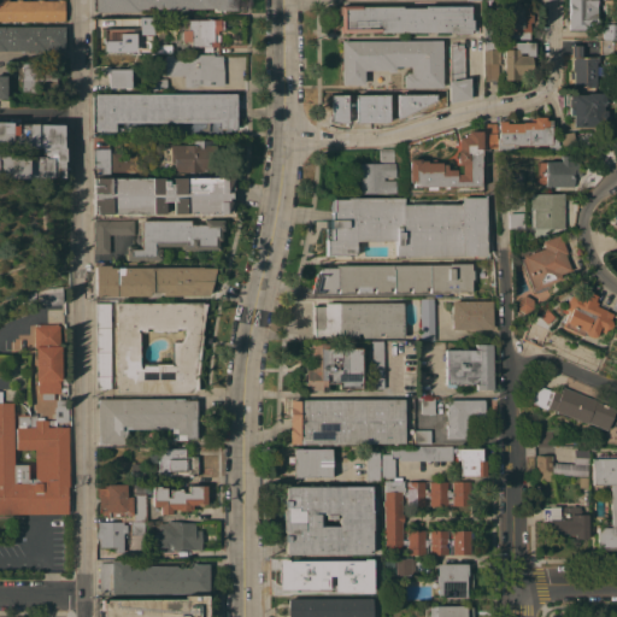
[(0,0),(9,0),(9,1),(16,0),(22,0),(22,1),(36,0),(64,0),(64,21),(0,21),(0,0)]
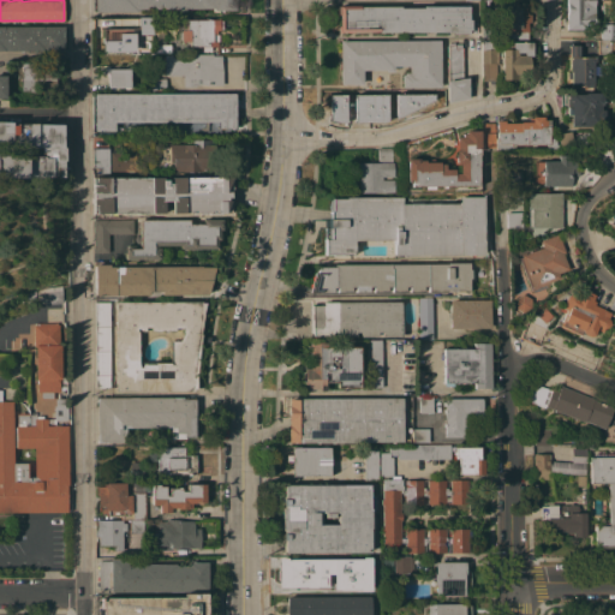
[(234,0),(234,10),(224,10),(224,11),(220,11),(220,10),(219,10),(219,12),(212,12),(212,9),(186,9),(186,11),(178,11),(178,9),(137,9),(137,11),(95,12),(95,11),(93,11),(93,0),(234,0)]
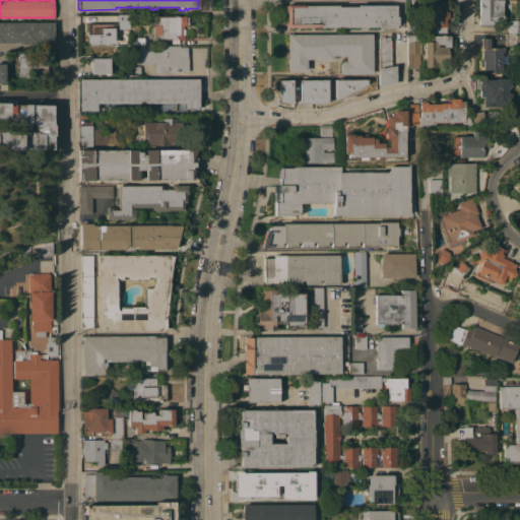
[(429,33),(429,23),(428,23),(428,0),(443,0),(443,3),(446,3),(446,12),(448,12),(448,18),(446,18),(446,33),(429,33)]
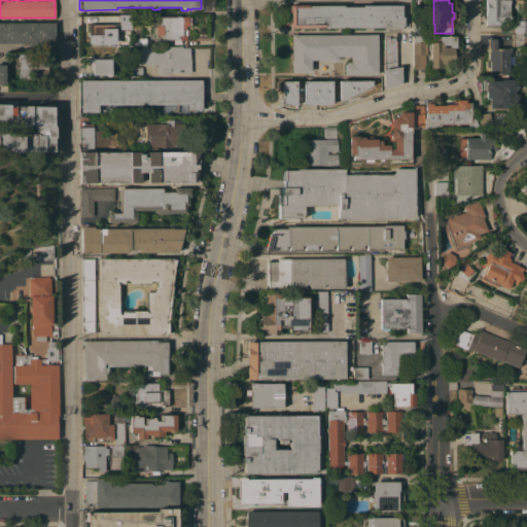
[(510,0),(510,6),(510,20),(500,20),(500,25),(485,25),(485,0),(510,0)]
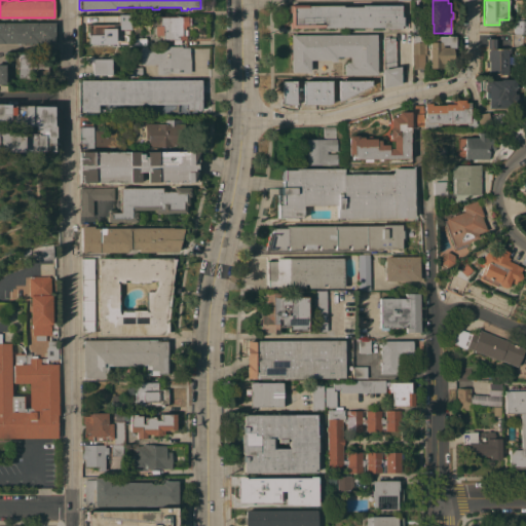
[(290,5),(290,4),(307,4),(307,5),(343,5),(343,6),(363,6),(363,5),(402,5),(402,16),(404,16),(404,26),(402,26),(402,29),(387,29),(387,28),(324,28),(324,27),(290,27),(290,12),(288,12),(288,5),(290,5)]
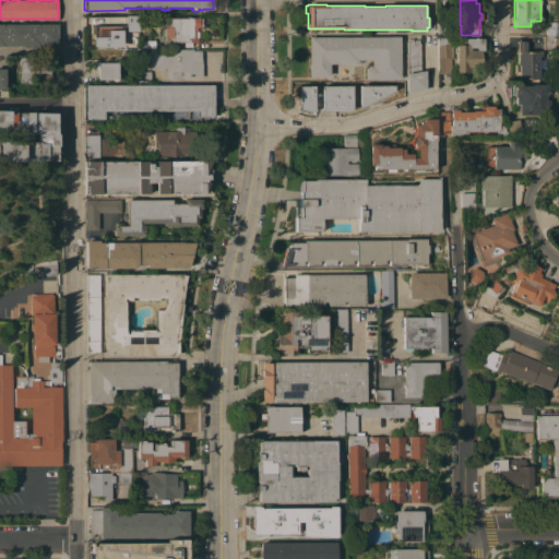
[(139,15),(139,24),(126,24),(126,15),(139,15)]
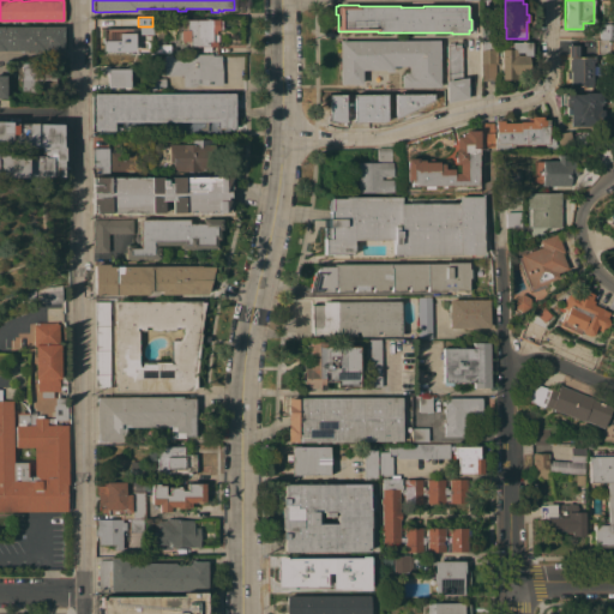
[(218,19),(218,17),(220,30),(216,30),(216,34),(212,34),(212,42),(217,42),(217,53),(216,53),(216,46),(190,47),(190,41),(181,41),(181,38),(180,38),(180,31),(181,31),(181,29),(176,24),(184,17),(187,19),(218,19)]
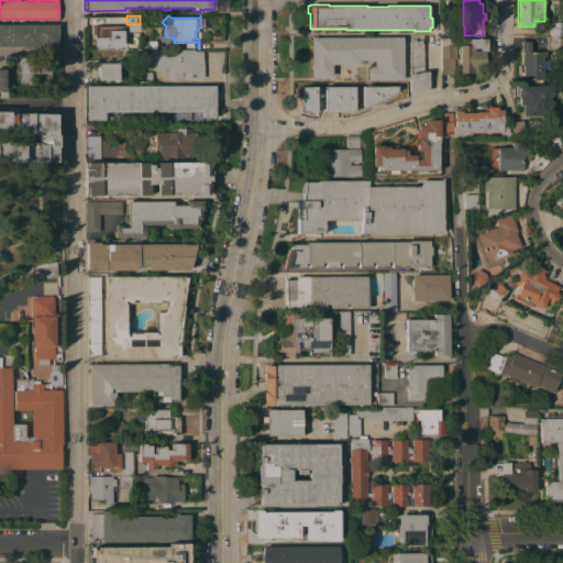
[(441,21),(452,21),(453,33),(441,34),(441,21)]
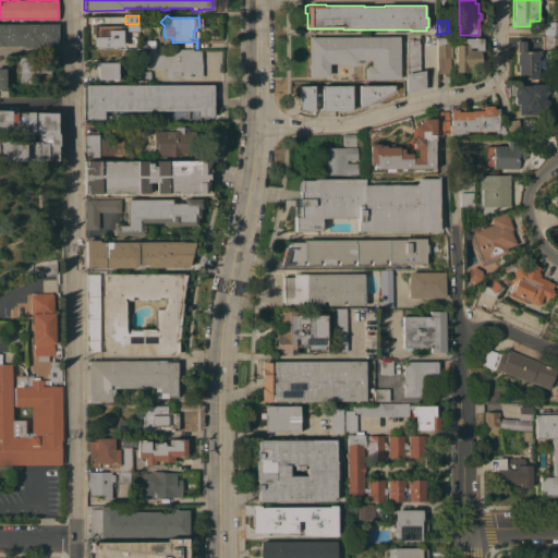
[(546,36),(546,22),(557,22),(557,36),(555,36),(546,36)]
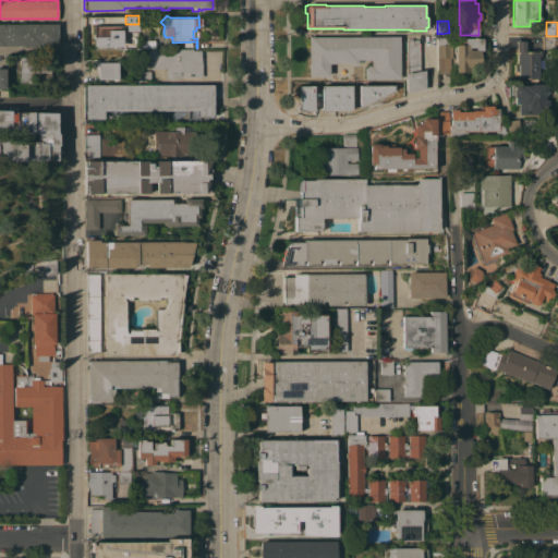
[(0,23),(58,23),(58,46),(0,46),(0,69),(5,69),(5,89),(0,89),(0,23)]
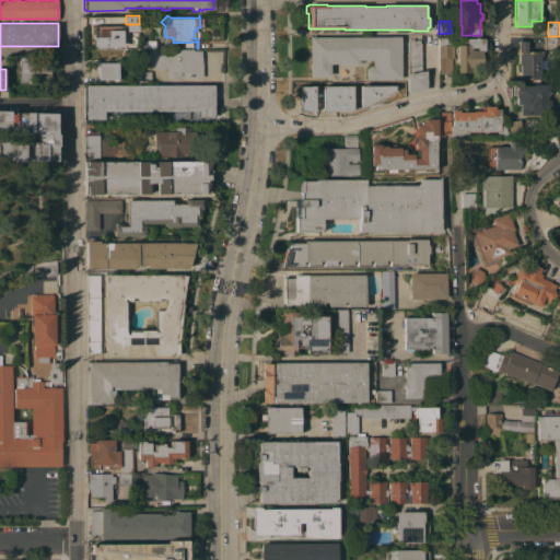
[(120,25),(120,31),(119,31),(119,46),(94,46),(94,25),(120,25)]
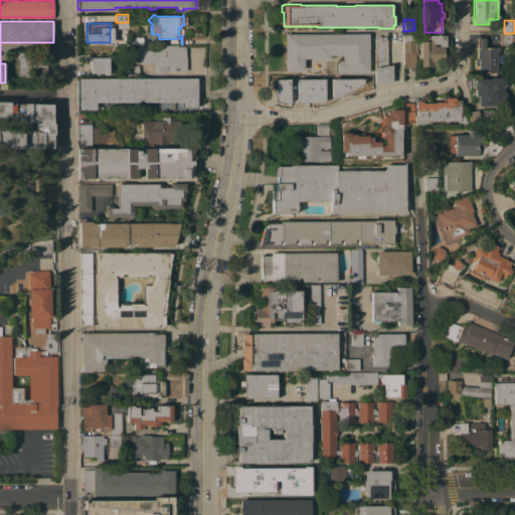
[(144,37),(144,44),(129,44),(129,37),(129,23),(138,23),(138,37),(144,37)]
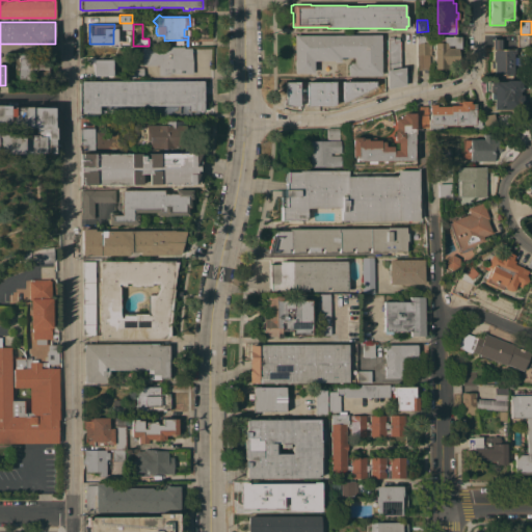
[(296,34),(296,35),(380,34),(380,72),(381,72),(381,76),(348,76),(347,64),(350,64),(349,63),(354,62),(354,57),(340,57),(340,61),(334,61),(334,60),(313,60),(313,73),(294,73),(294,34),(296,34)]
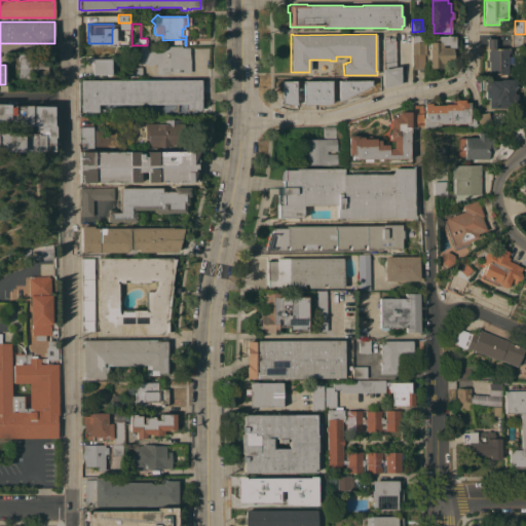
[(425,34),(425,53),(412,54),(412,34),(425,34)]
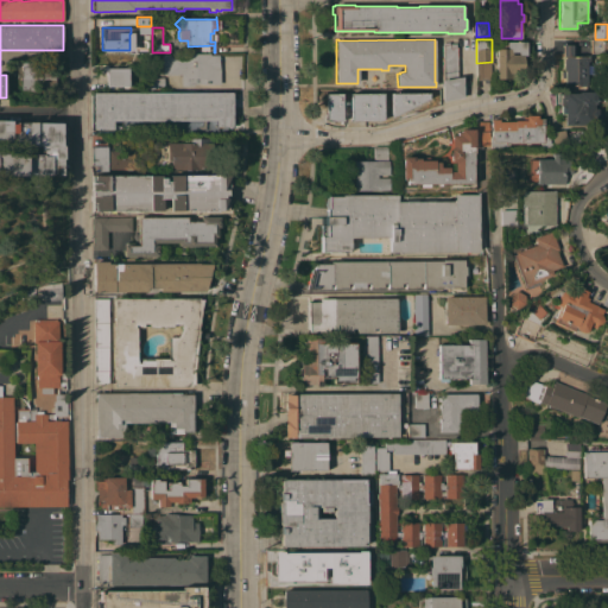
[(605,39),(605,54),(590,54),(591,39),(595,39),(605,39)]
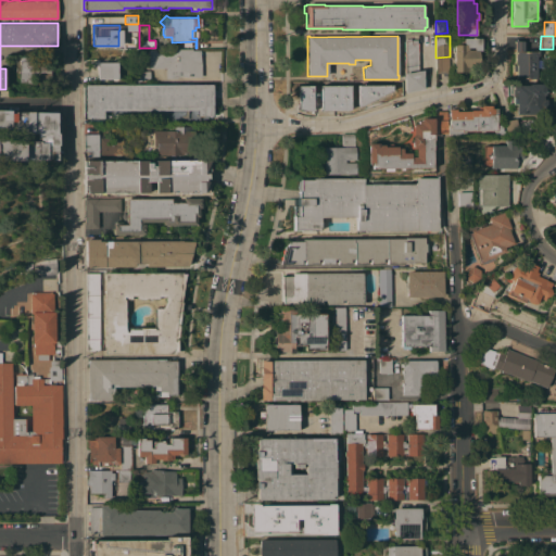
[(481,51),(478,51),(478,66),(471,66),(471,72),(454,72),(453,51),(452,51),(452,49),(454,49),(454,45),(463,45),(463,38),(471,38),(471,37),(476,37),(476,38),(481,38),(481,51)]
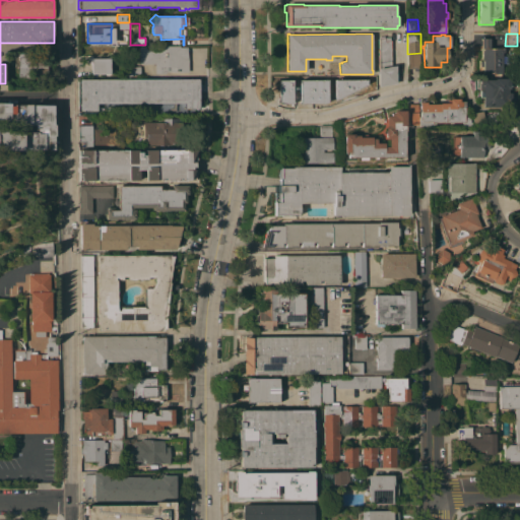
[(379,39),(378,37),(384,36),(384,37),(390,37),(390,40),(391,40),(391,66),(396,65),(396,81),(378,84),(379,39)]
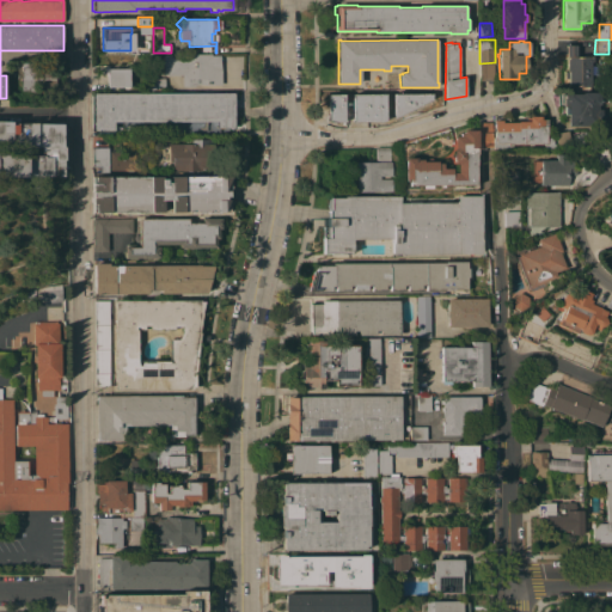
[(576,44),(576,56),(593,56),(593,66),(597,66),(597,74),(591,74),(591,86),(582,86),(582,89),(576,89),(576,86),(568,86),(568,78),(564,78),(564,71),(567,71),(567,46),(576,44)]
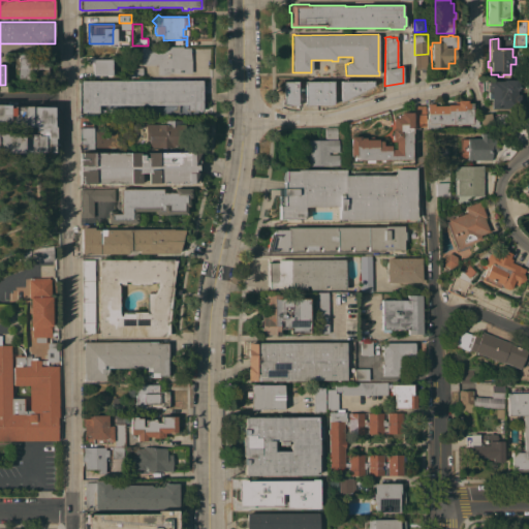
[(183,47),(183,48),(190,48),(190,54),(191,54),(191,73),(168,73),(168,74),(157,74),(157,65),(142,65),(142,47),(183,47)]
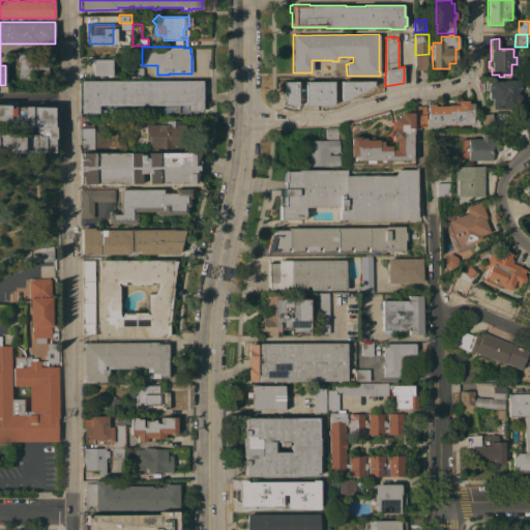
[(20,54),(28,54),(28,58),(26,58),(26,62),(28,62),(28,67),(32,67),(32,64),(48,64),(48,75),(31,75),(31,79),(19,78),(20,54)]
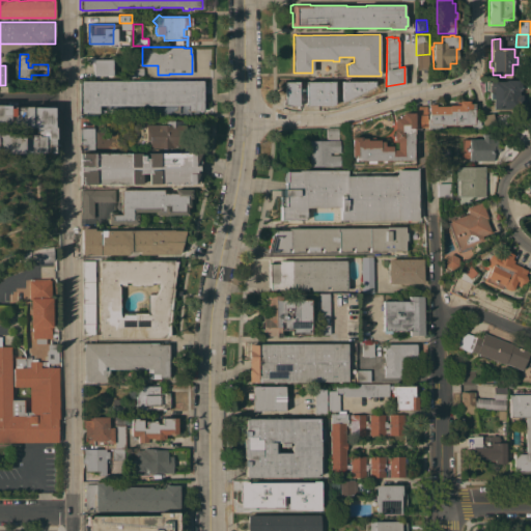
[(416,55),(428,55),(428,70),(416,70),(416,55)]
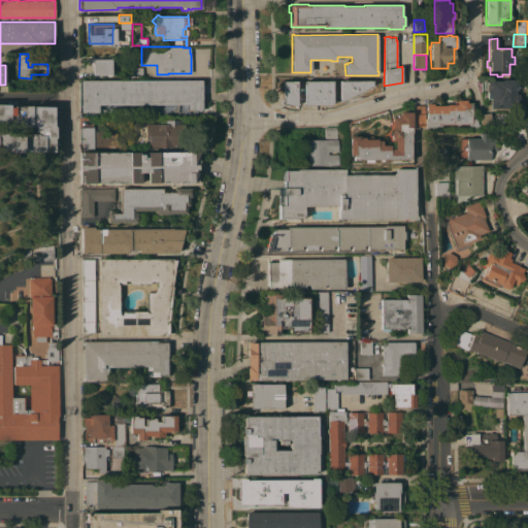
[(93,74),(93,65),(91,65),(91,61),(93,61),(93,59),(111,59),(111,75),(93,74)]
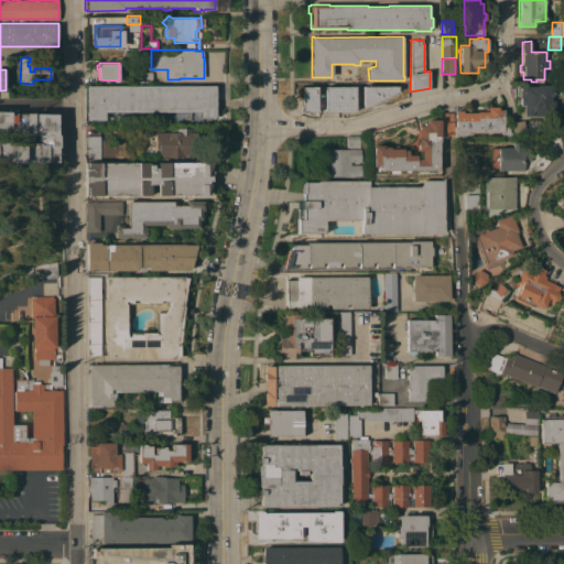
[(152,72),(152,83),(139,83),(139,72),(152,72)]
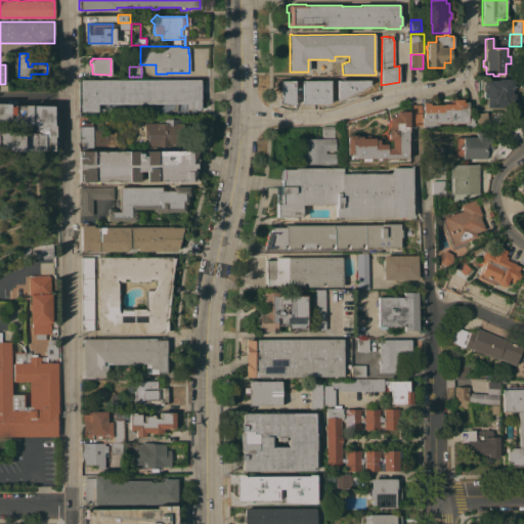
[(335,78),(335,97),(331,97),(331,103),(323,104),(316,105),(316,97),(302,97),(302,78),(335,78)]
